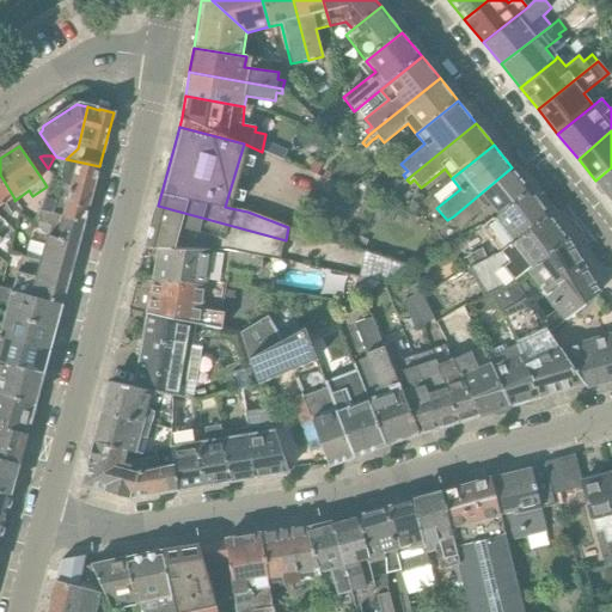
[(85,220),(99,166),(66,159),(54,214),(85,220)]
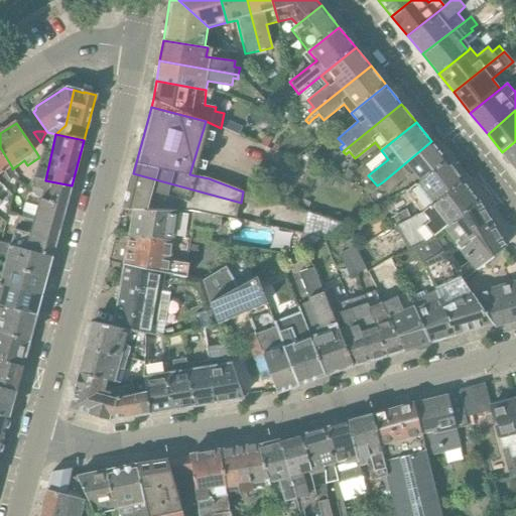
[(413,173),(420,181),(446,160),(431,141),(382,182),(390,192),(413,173)]
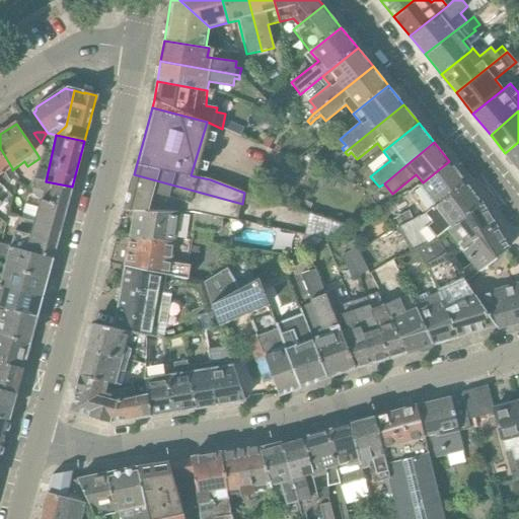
[(518,142),(505,153),(518,170),(518,142)]
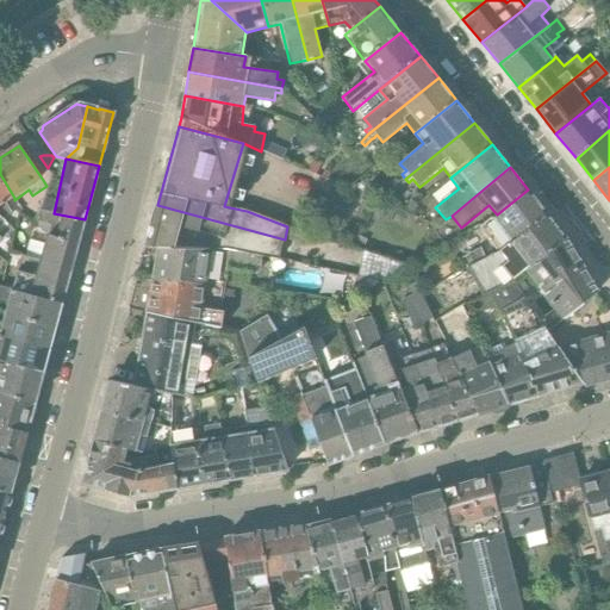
[(6,203),(14,198),(0,174),(0,216),(4,219),(13,213),(6,203)]
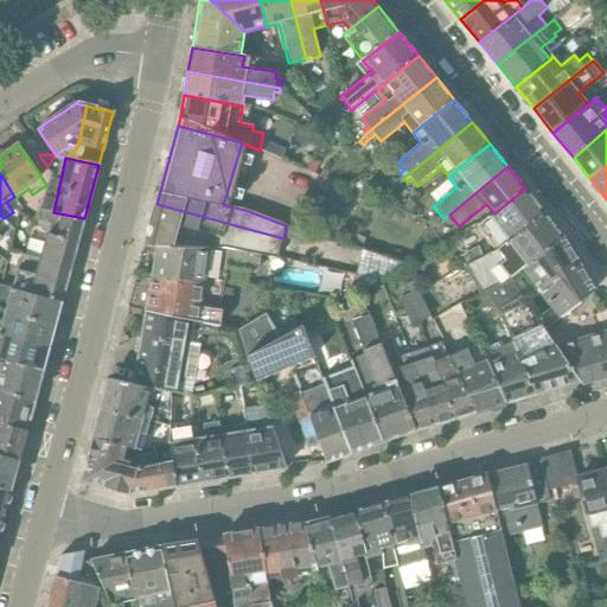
[(478,225),(497,250),(543,212),(525,189),(494,213),(478,225)]
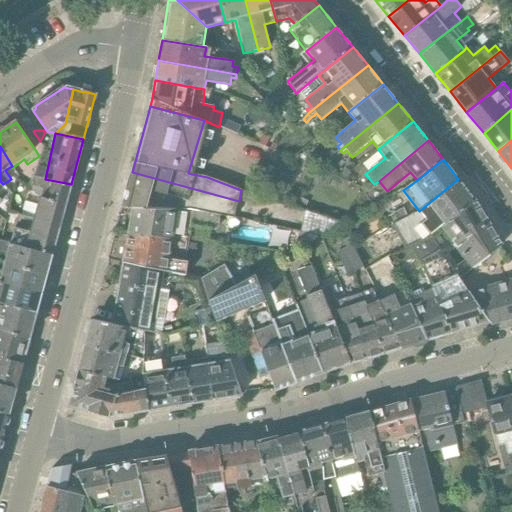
[(235,218),(239,201),(132,172),(122,208),(133,208),(132,211),(202,212),(221,215),(235,218)]
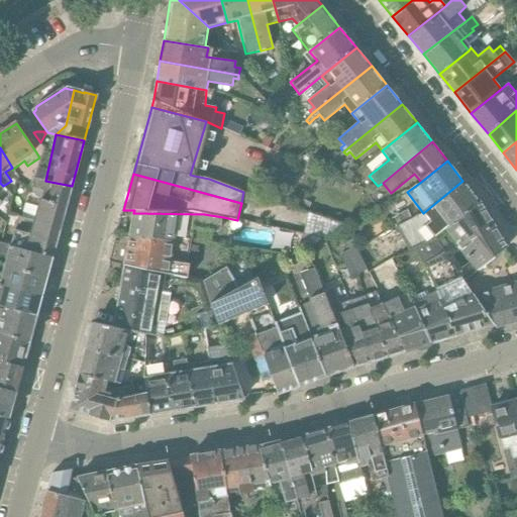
[(26,249),(53,256),(61,225),(72,186),(45,181),(33,178),(32,179),(25,176),(20,177),(19,179),(20,179),(18,182),(29,189),(28,193),(49,197),(48,201),(40,199),(34,219),(34,220),(19,216),(11,245),(26,249)]
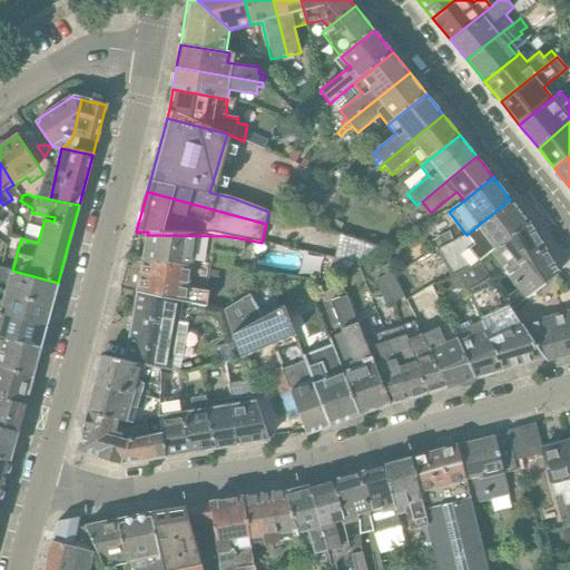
[(480,262),(491,253),(528,223),(510,199),(467,235),(454,241),(442,248),(436,251),(451,276),(458,273),(480,262)]
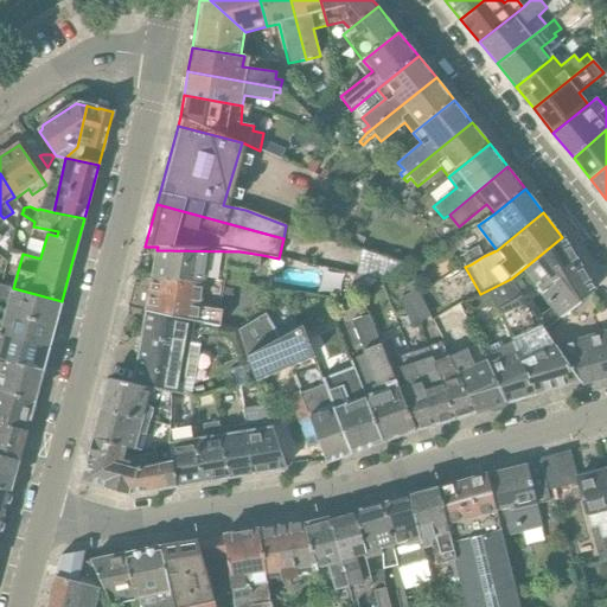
[(541,294),(550,307),(560,319),(562,318),(563,319),(594,292),(585,276),(577,264),(562,237),(523,269),(543,293),(541,294)]
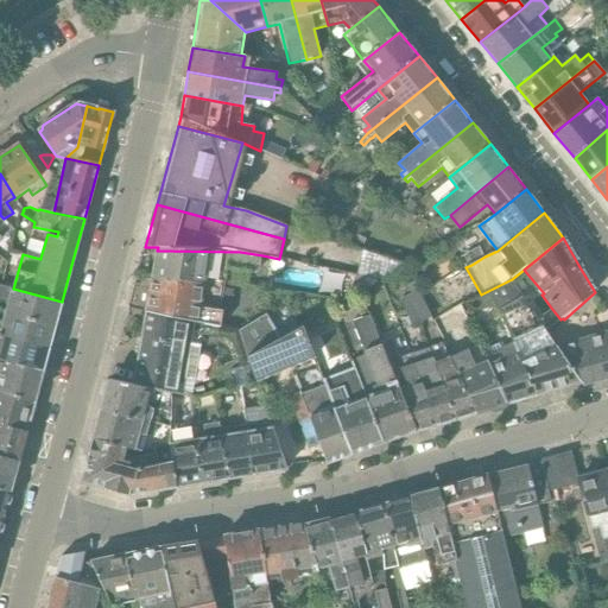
[(472,265),(485,257),(480,247),(467,254),(472,265)]
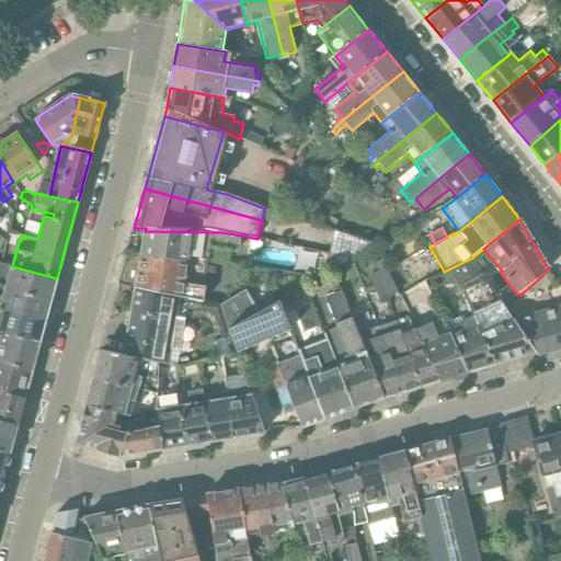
[(187,262),(207,263),(209,247),(232,251),(236,252),(239,251),(240,248),(242,236),(221,232),(145,231),(140,261),(186,265),(187,262)]
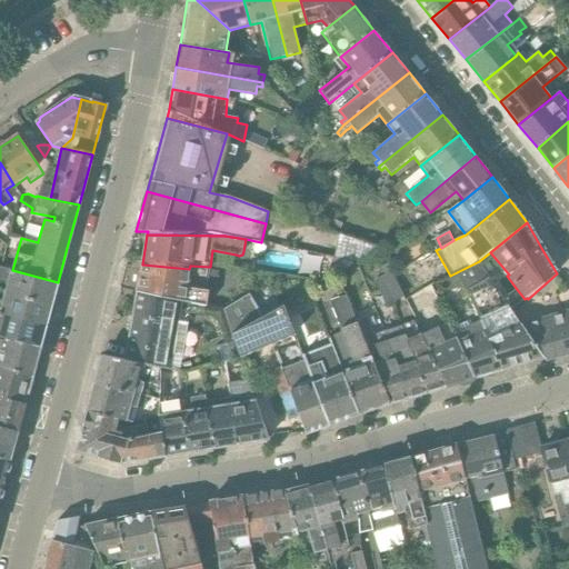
[(502,369),(543,357),(511,309),(479,261),(457,272),(467,291),(466,291),(480,321),(502,369)]
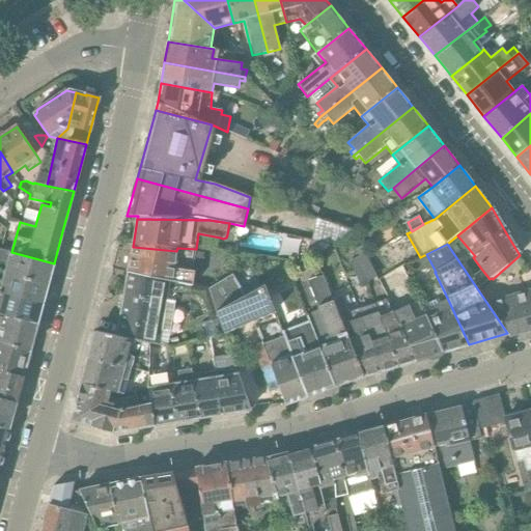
[(128,275),(169,281),(191,285),(195,257),(196,249),(177,248),(176,251),(133,247),(128,275)]
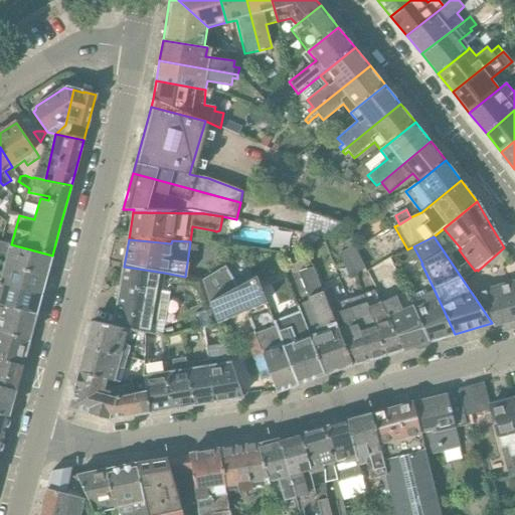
[(356,248),(355,246),(351,239),(345,241),(349,249),(339,254),(344,265),(349,277),(357,274),(366,270),(356,248)]
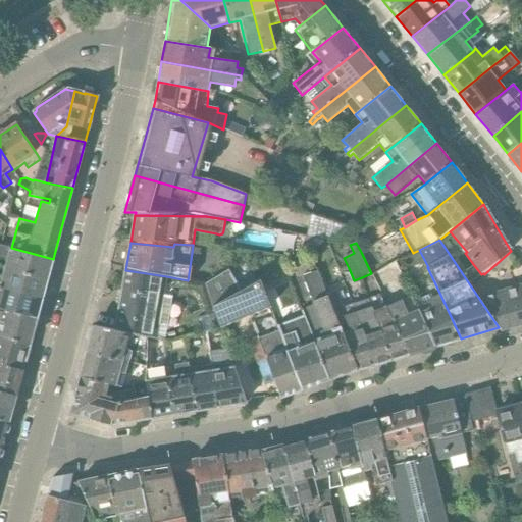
[(5,267),(48,278),(53,259),(27,252),(11,248),(10,248),(0,245),(0,258),(7,260),(5,267)]
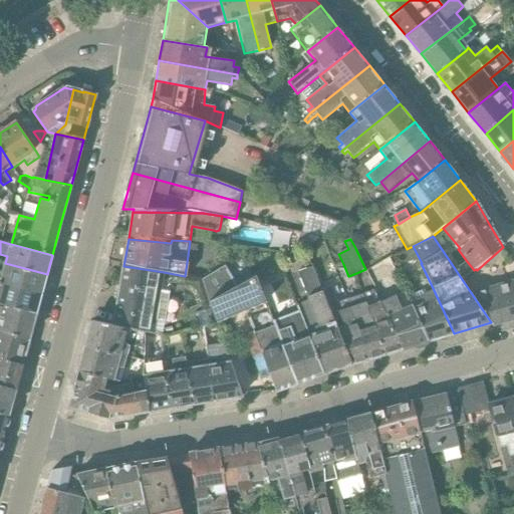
[(0,282),(41,293),(47,274),(5,263),(3,272),(0,270),(0,282)]
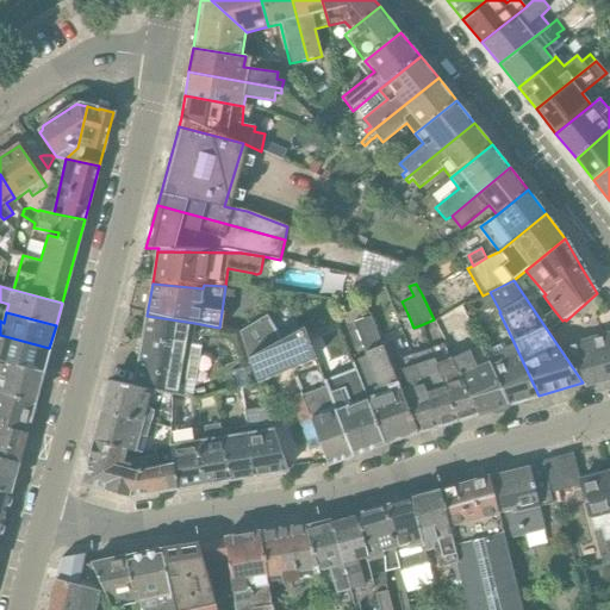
[(135,386),(170,393),(182,397),(187,379),(198,380),(203,347),(192,346),(194,323),(147,316),(135,386)]
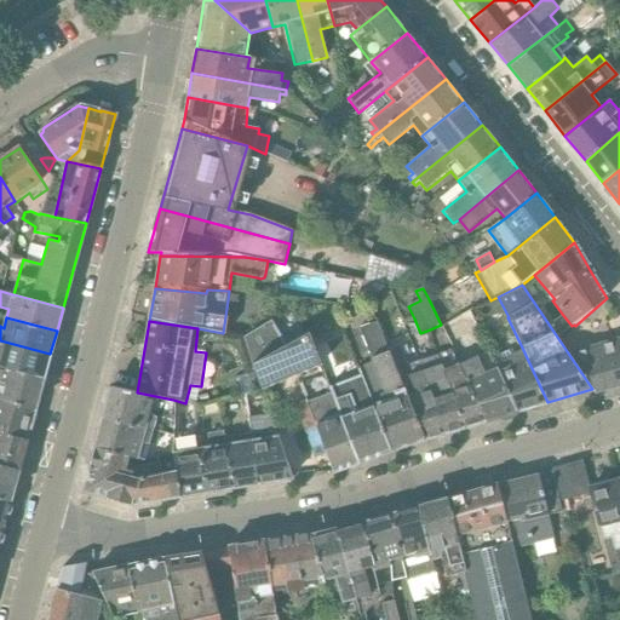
[(252,365),(262,390),(262,391),(323,365),(309,332),(285,346),(273,321),(244,339),(252,365)]
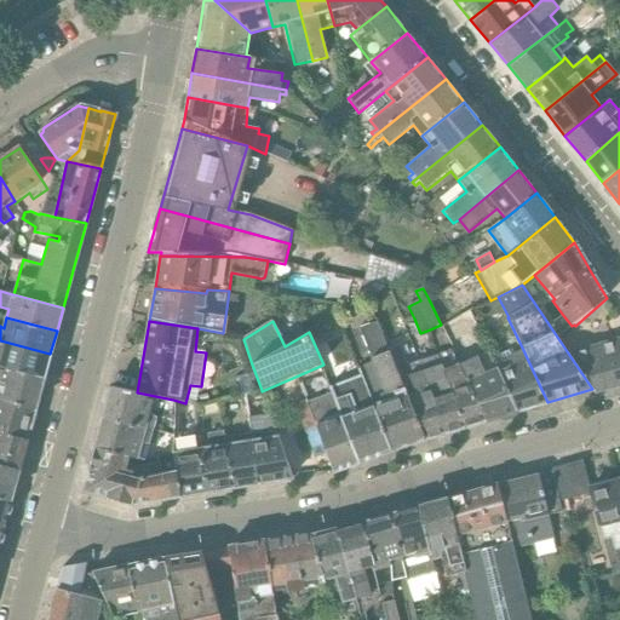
[(391,452),(423,440),(389,351),(380,326),(361,333),(375,367),(360,373),(363,379),(391,452)]
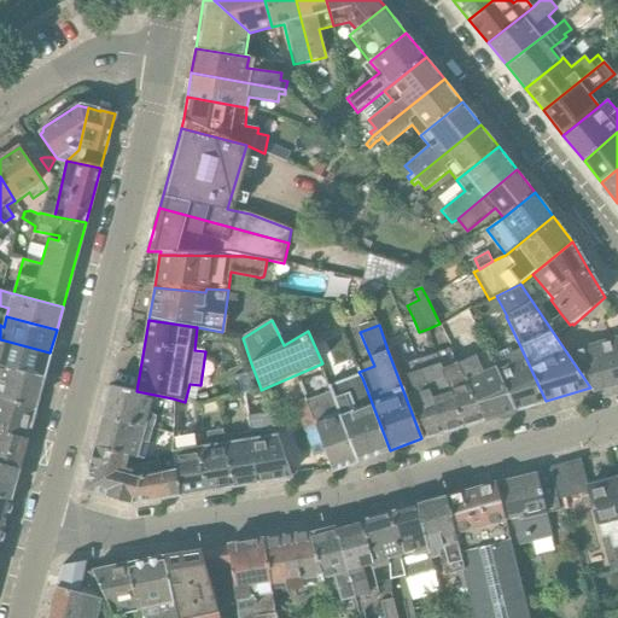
[(555,336),(590,388),(593,391),(617,383),(617,338),(577,350),(565,330),(555,336)]
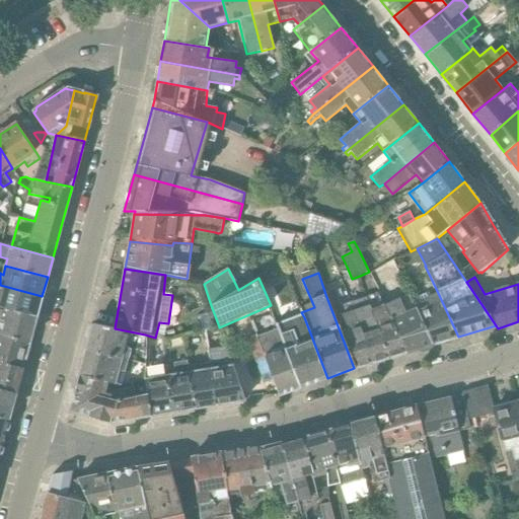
[(0,306),(36,316),(42,296),(0,285),(0,306)]
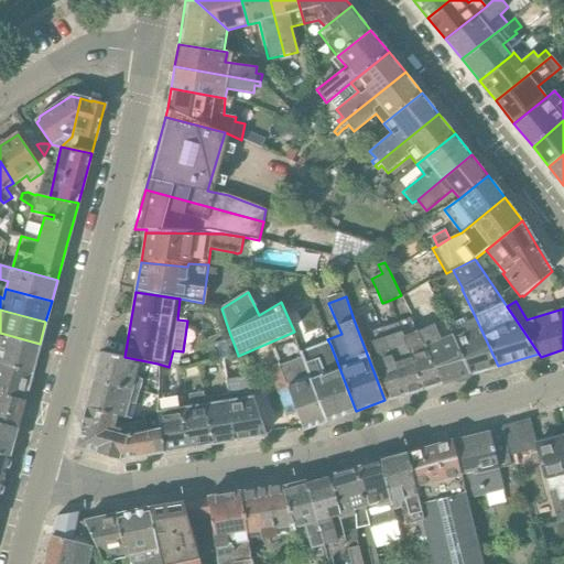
[(384,400),(405,394),(383,338),(373,342),(364,316),(362,316),(354,320),(384,400)]
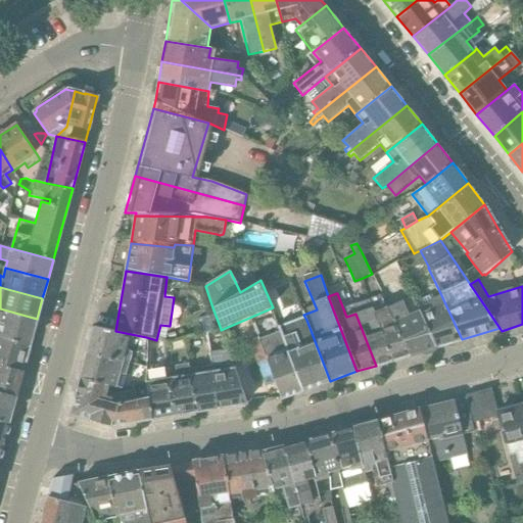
[(392,361),(410,355),(387,307),(385,303),(382,294),(369,300),(392,361)]
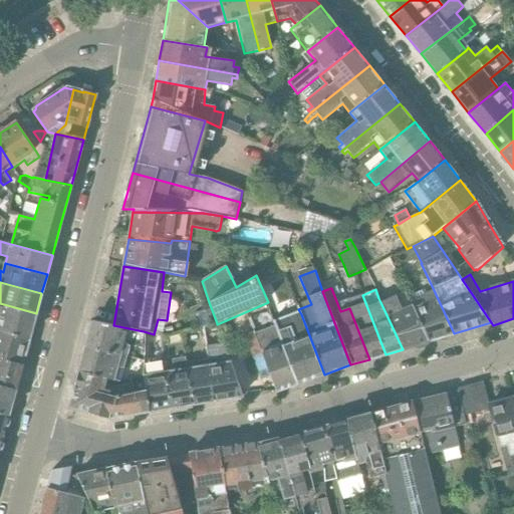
[(403,349),(429,341),(409,296),(406,290),(396,295),(380,302),(403,349)]
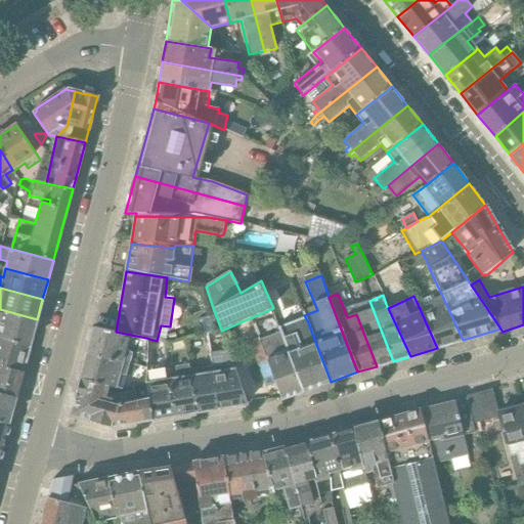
[(437,348),(463,340),(442,296),(432,300),(430,297),(417,302),(437,348)]
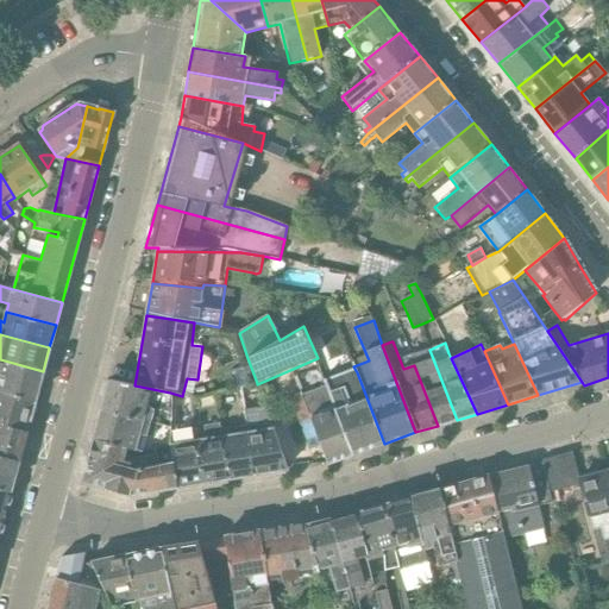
[(438,426),(457,420),(429,350),(410,357),(414,365),(438,426)]
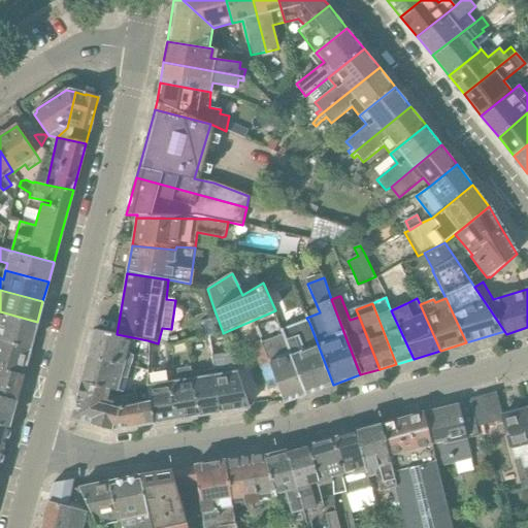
[(0,340),(30,349),(37,322),(0,311),(0,340)]
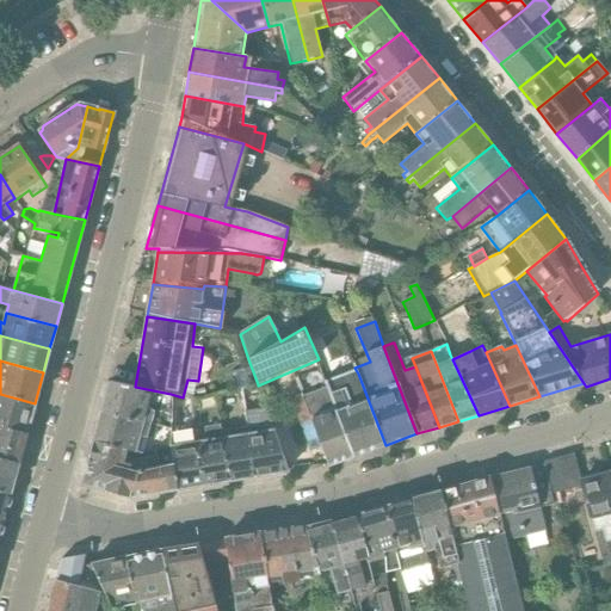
[(353,456),(386,445),(358,374),(327,387),(353,456)]
